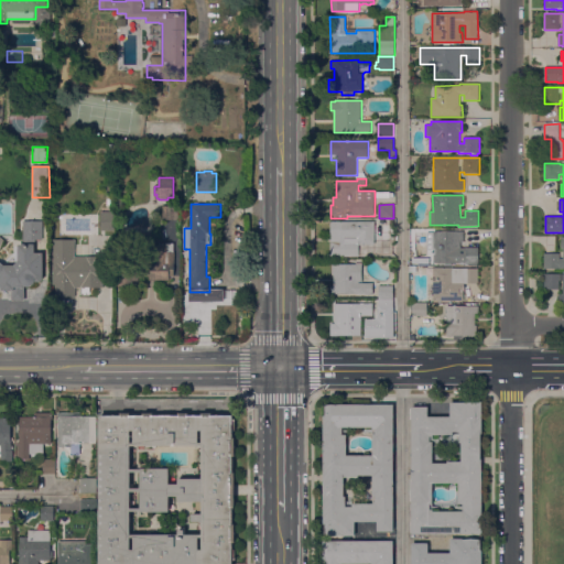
[(180,206),(180,220),(162,220),(162,207),(180,206)]
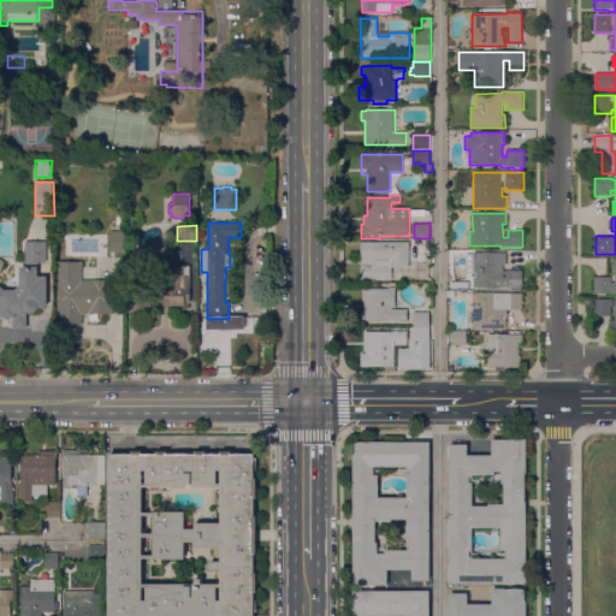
[(125,253),(110,253),(110,231),(125,231),(125,253)]
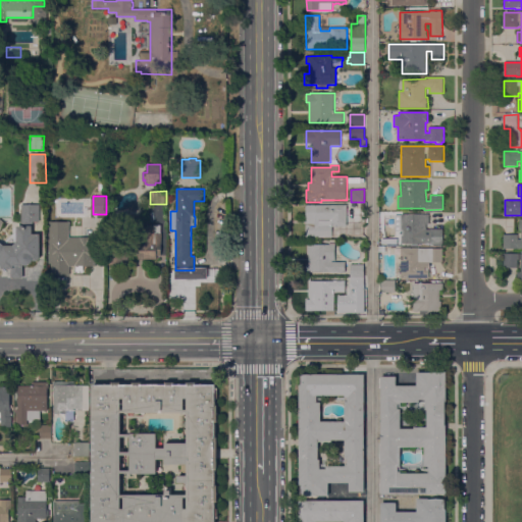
[(40,205),(40,222),(33,222),(33,229),(33,235),(40,235),(40,260),(39,260),(39,261),(33,261),(32,263),(30,265),(28,266),(24,266),(23,266),(23,278),(11,278),(11,269),(2,269),(2,265),(0,265),(0,243),(2,244),(3,245),(4,246),(13,246),(17,242),(17,226),(21,226),(21,205),(40,205)]
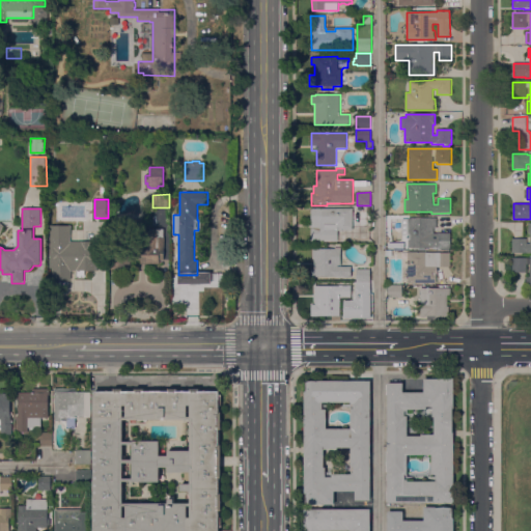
[(353,208),(353,230),(338,230),(338,242),(311,242),(311,208),(353,208)]
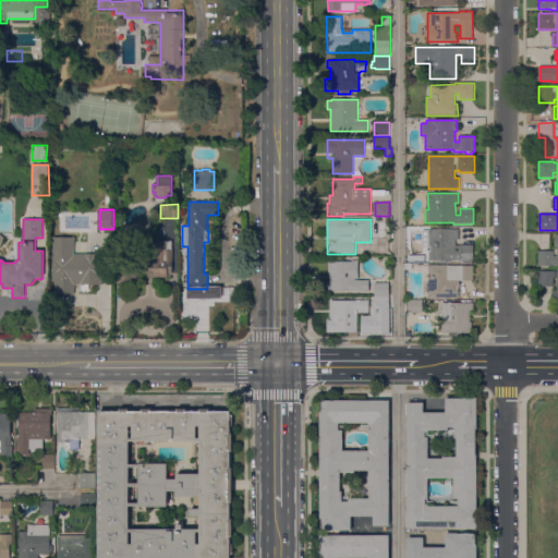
[(459,229),(459,240),(456,240),(456,245),(473,245),(473,261),(429,262),(429,247),(423,247),(423,229),(459,229)]
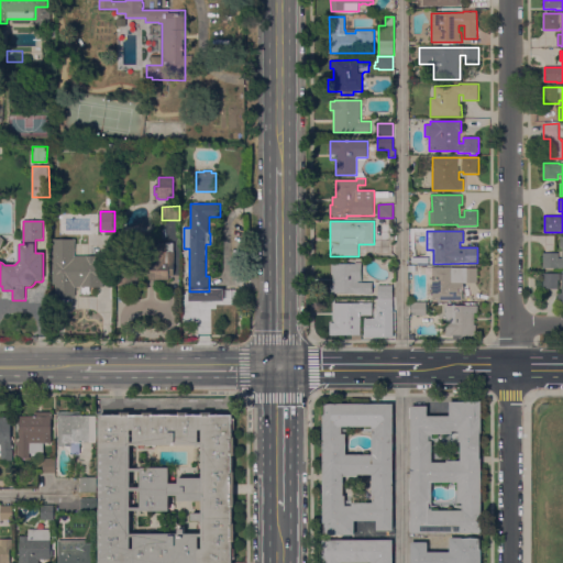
[(562,236),(562,268),(543,269),(543,253),(559,253),(559,258),(562,258),(562,249),(561,249),(561,236),(562,236)]
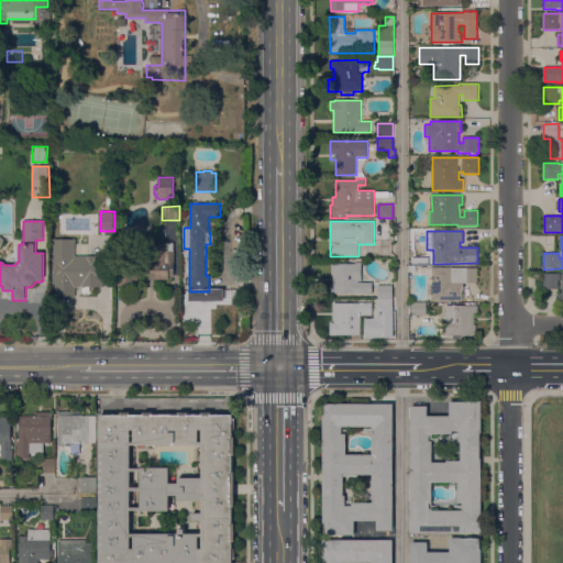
[(53,240),(75,240),(75,256),(96,256),(96,261),(103,261),(103,287),(76,287),(76,297),(56,297),(56,285),(53,285),(53,240)]
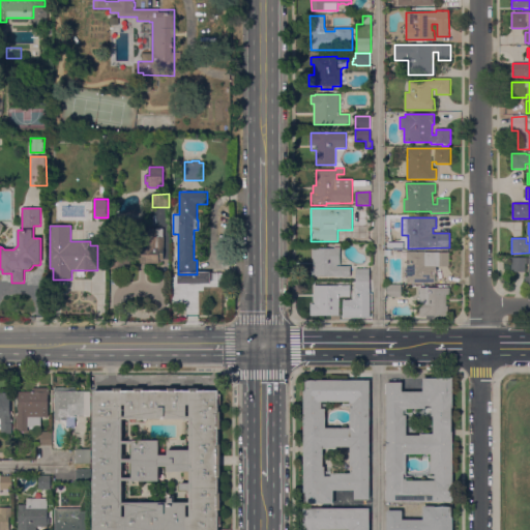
[(124,228),(124,243),(111,243),(111,228),(124,228)]
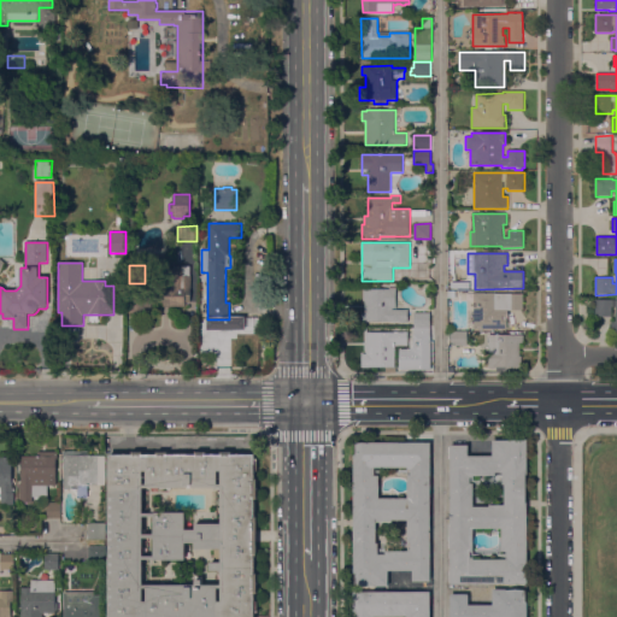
[(191,303),(186,303),(186,307),(164,307),(164,304),(153,304),(153,286),(163,286),(163,269),(180,269),(180,266),(191,266),(191,303)]
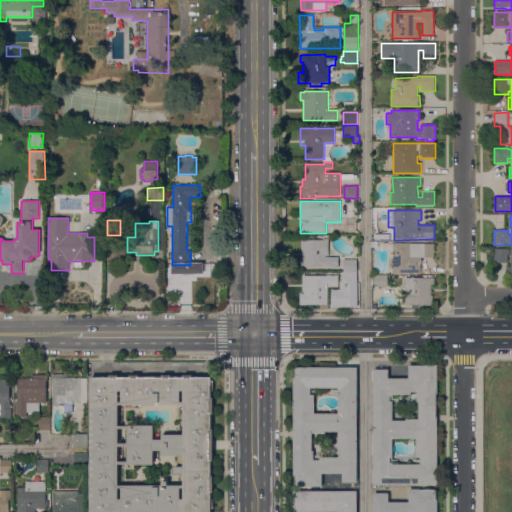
[(301,250),(301,240),(323,240),(323,239),(329,239),(329,256),(326,256),(326,257),(339,257),(339,268),(324,267),(300,267),(300,259),(303,259),(303,250),(301,250)]
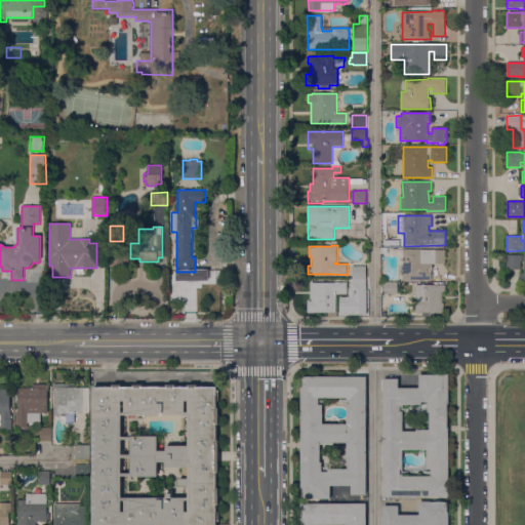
[(110,248),(128,248),(128,267),(110,267),(110,248)]
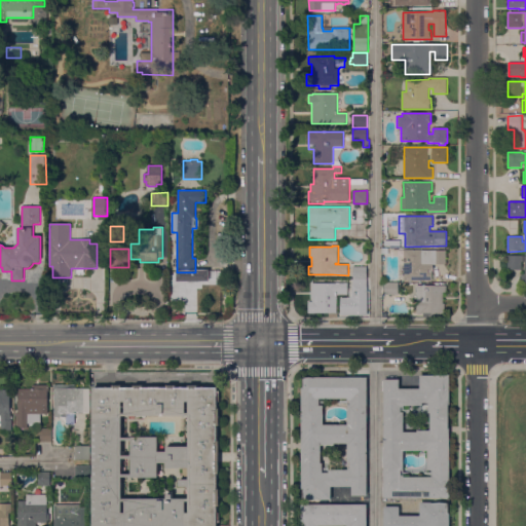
[(405,280),(404,250),(422,250),(422,251),(446,251),(446,265),(433,265),(433,280),(405,280)]
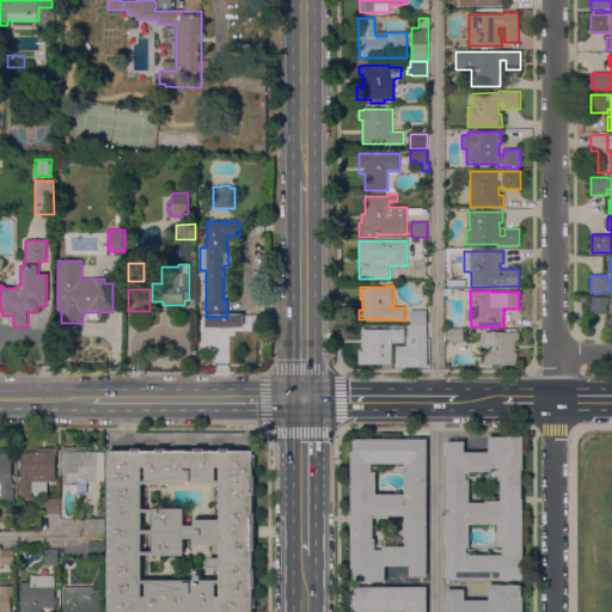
[(611,298),(611,332),(607,332),(607,319),(611,319),(611,305),(607,305),(607,314),(591,314),(591,298),(611,298)]
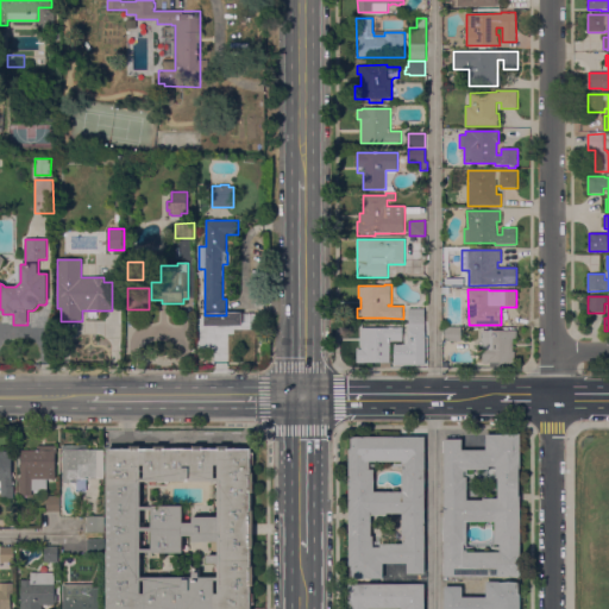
[(409,325),(409,309),(425,309),(425,325),(409,325)]
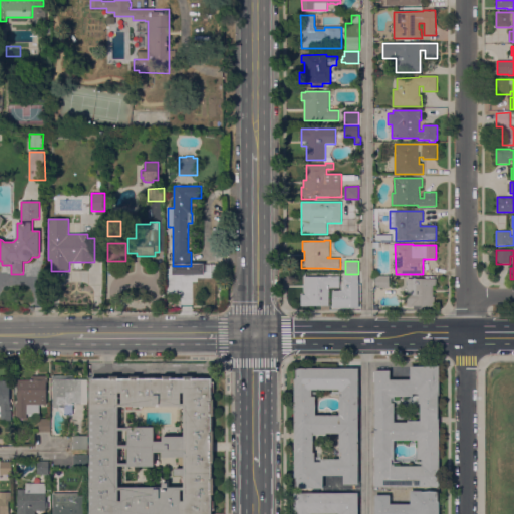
[(358,285),(345,285),(345,274),(358,274),(358,285)]
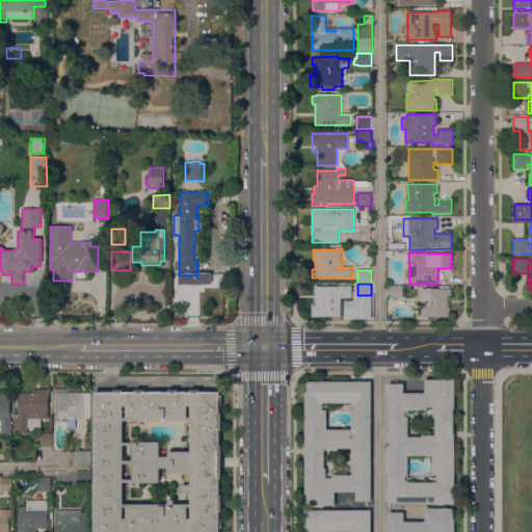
[(316,287),(351,287),(352,298),(346,298),(346,316),(343,316),(343,321),(333,321),(333,317),(312,317),(312,306),(316,306),(316,287)]
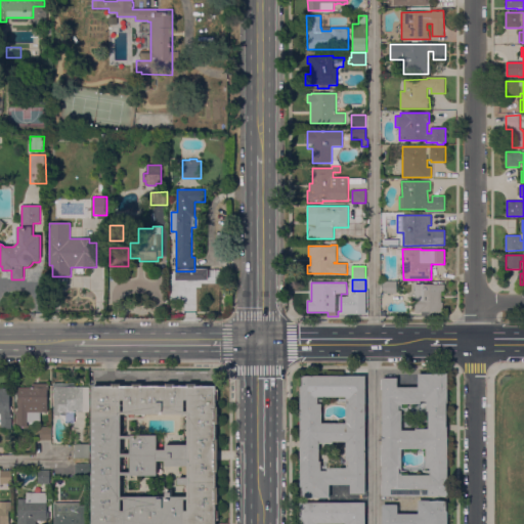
[(384,294),(383,282),(397,282),(397,294),(384,294)]
